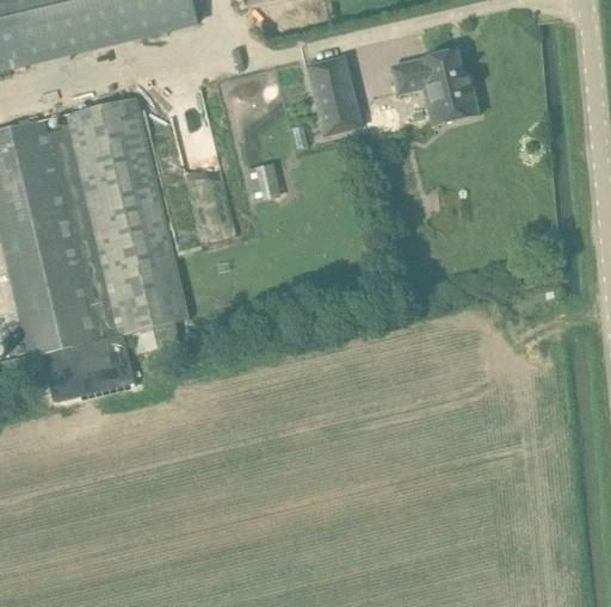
[(0,0),(0,72),(30,64),(196,25),(190,0),(0,0)]
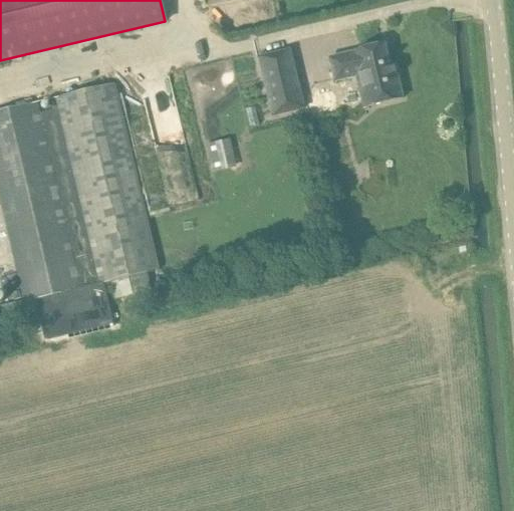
[(392,72),(384,41),(356,48),(328,55),(334,79),(361,72),(369,103),(403,95),(397,70),(392,72)]
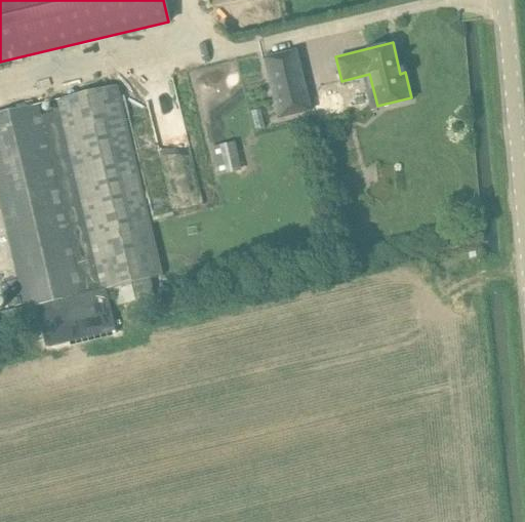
[(312,109),(296,48),(263,56),(277,117),(312,109)]
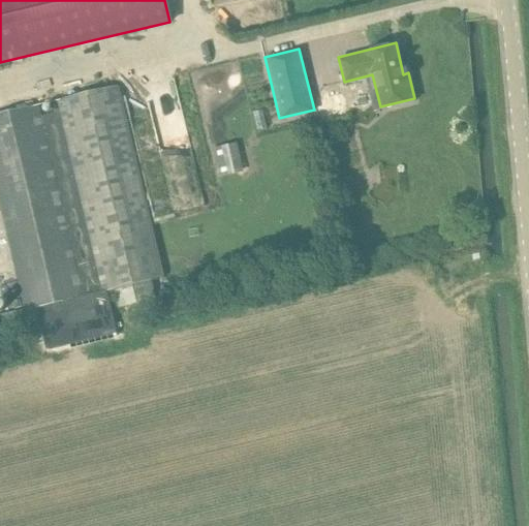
[(118,84),(57,99),(58,107),(102,292),(107,291),(115,289),(118,304),(155,296),(151,280),(164,278),(118,84)]
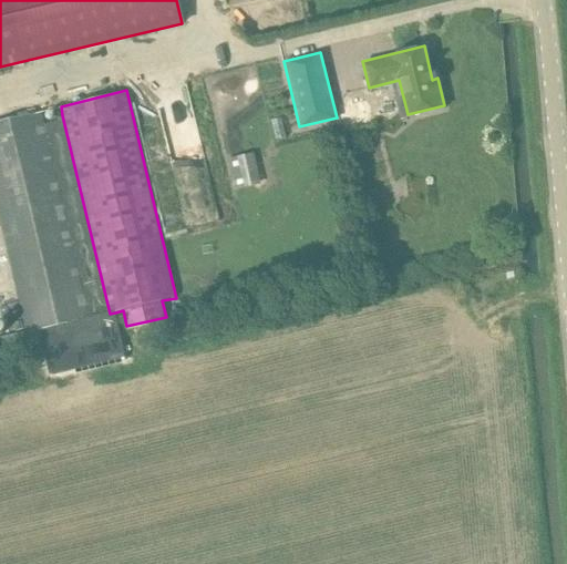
[(42,123),(40,111),(0,120),(0,216),(26,329),(79,317),(86,315),(42,123)]
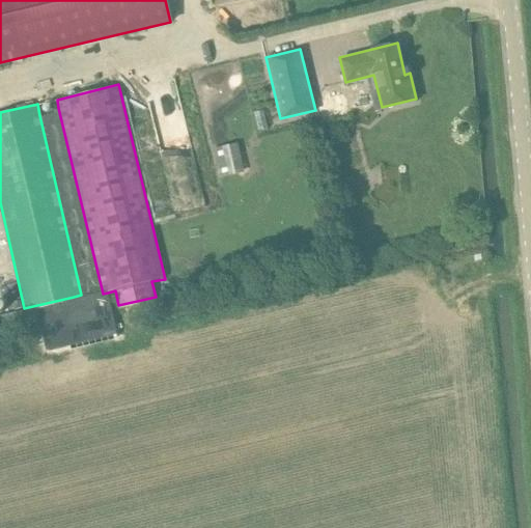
[(0,329),(39,320),(47,349),(117,332),(108,293),(103,294),(58,108),(50,110),(51,113),(39,115),(81,295),(74,297),(24,308),(0,313),(0,329)]
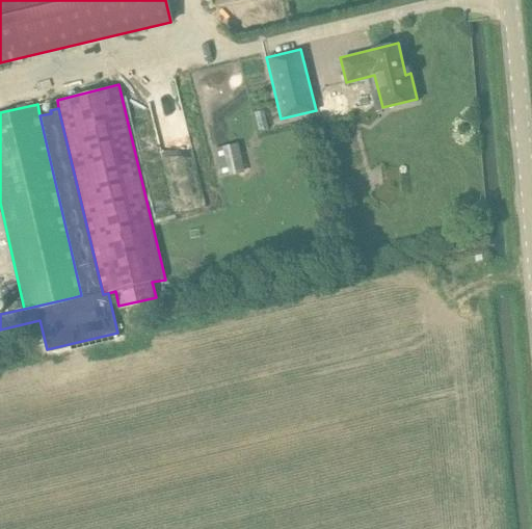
[(214,143),(218,173),(242,169),(239,140),(214,143)]
